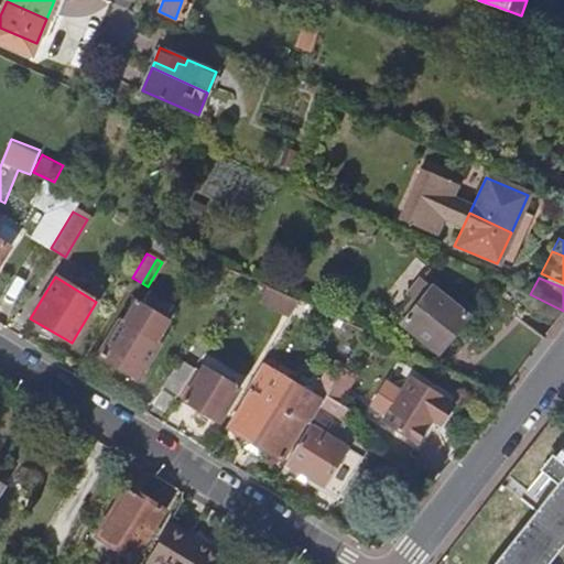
[(464,317),(416,279),(404,295),(415,304),(399,325),(434,355),(464,317)]
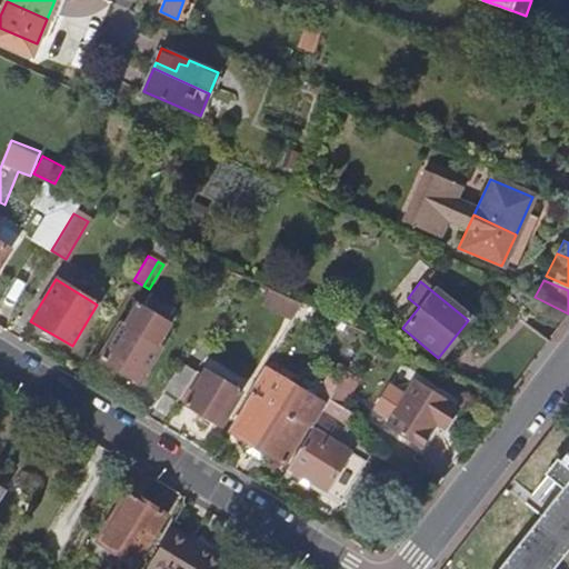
[(139,381),(160,348),(158,346),(172,322),(138,301),(123,325),(121,323),(100,358),(139,381)]
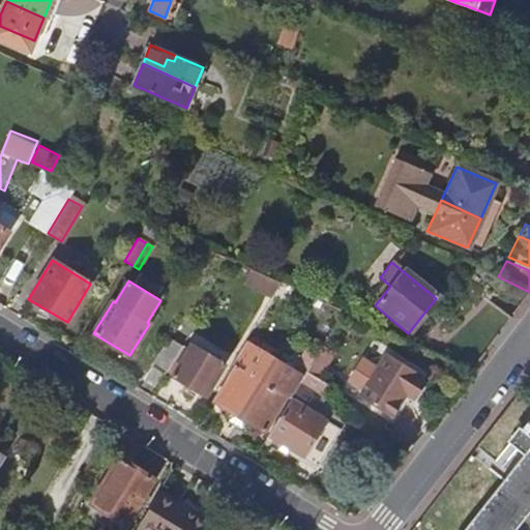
[(148,365),(164,375),(182,344),(168,334),(148,365)]
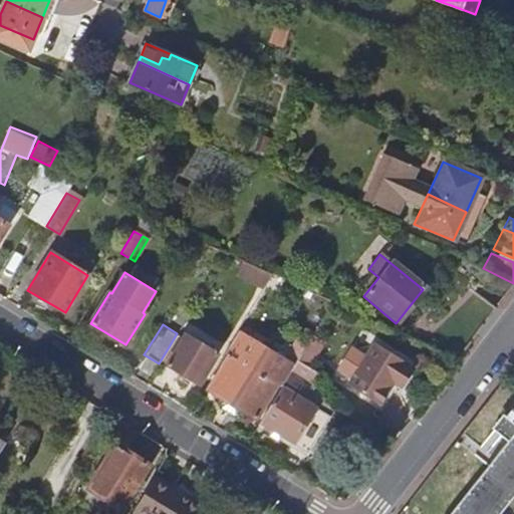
[(231,350),(241,333),(237,330),(226,347),(231,350)]
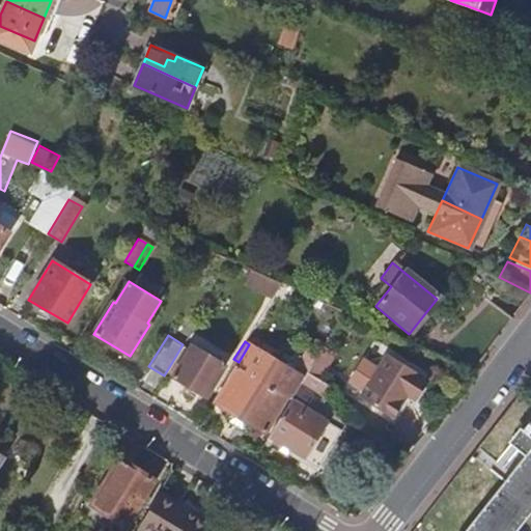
[(235,367),(214,402),(238,417),(258,382),(273,358),(249,344),(239,362),(248,367),(244,372),(235,367)]
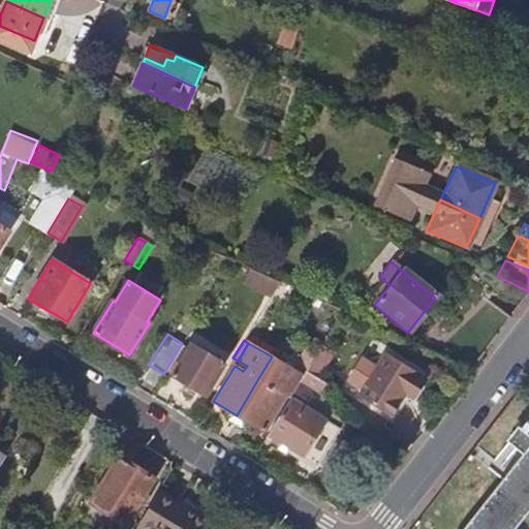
[(224,364),(189,344),(169,375),(205,397),(224,364)]
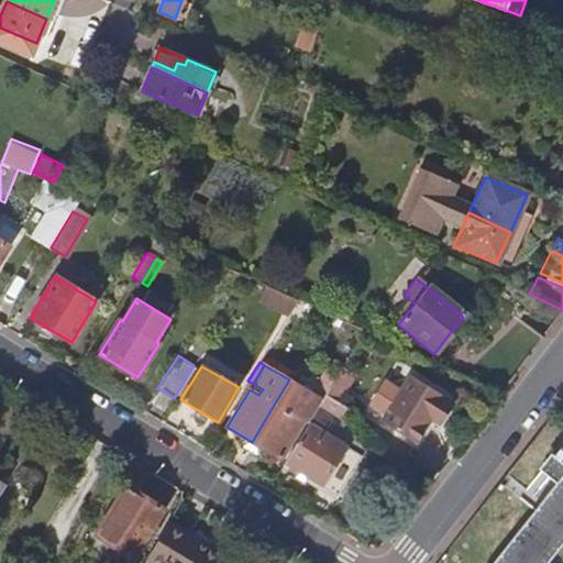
[(341,366),(324,393),(337,400),(353,374),(341,366)]
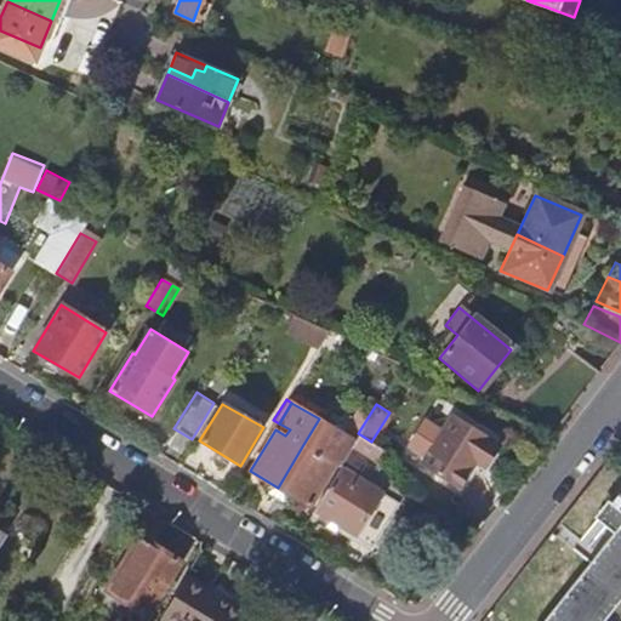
[(448,414),(415,467),(455,489),(472,462),(478,466),(491,443),(486,440),(488,438),(448,414)]
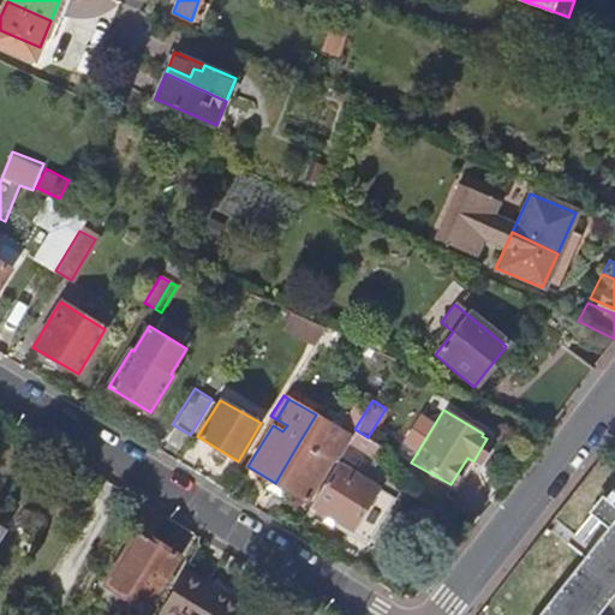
[(299,442),(275,483),(304,501),(329,459),(345,433),(316,415),(299,442)]
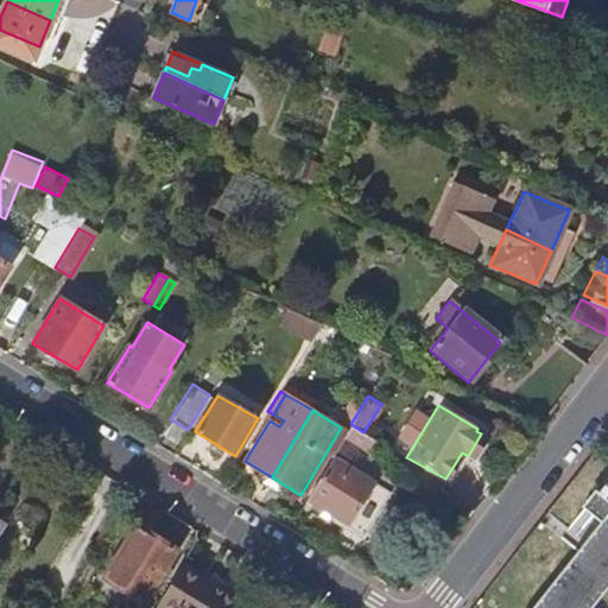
[(347,430),(343,437),(361,448),(367,451),(374,439),(363,432),(350,424),(347,430)]
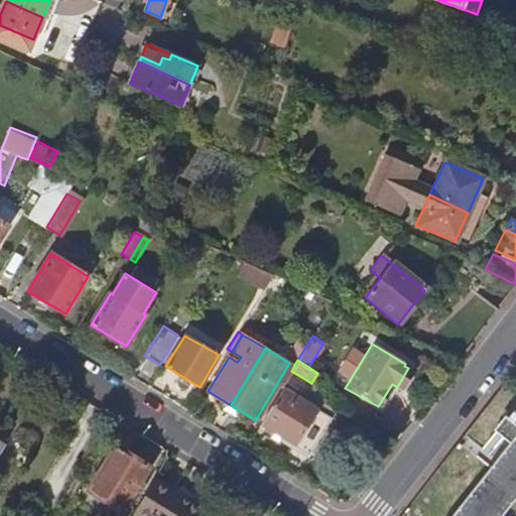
[(289,363),(276,385),(281,388),(291,371),(294,365),(289,363)]
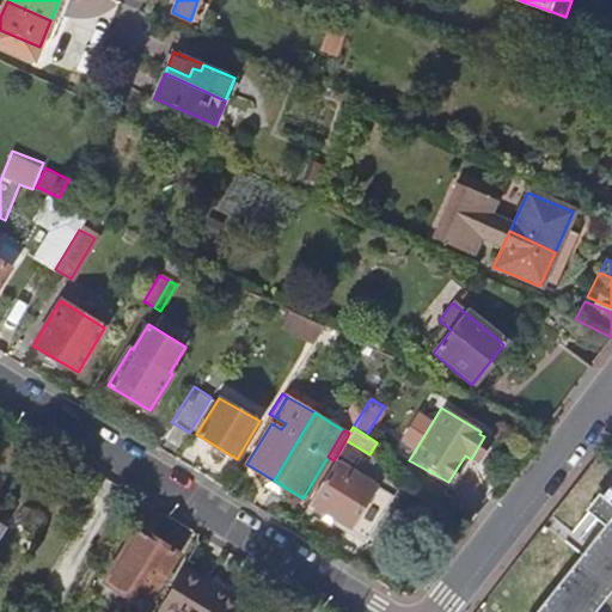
[(346,440),(334,460),(350,471),(363,451),(346,440)]
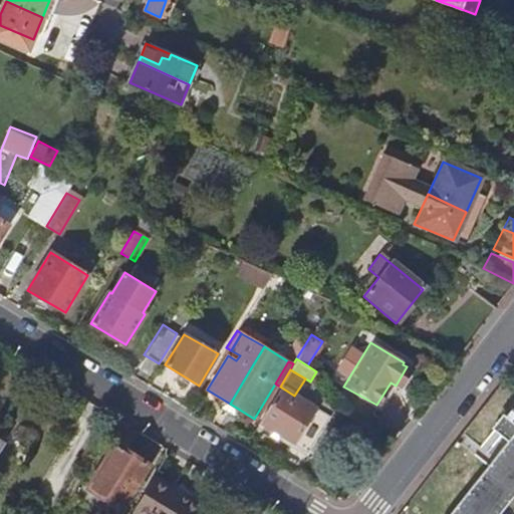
[(279,387),(259,421),(308,452),(330,417),(294,396),(279,387)]
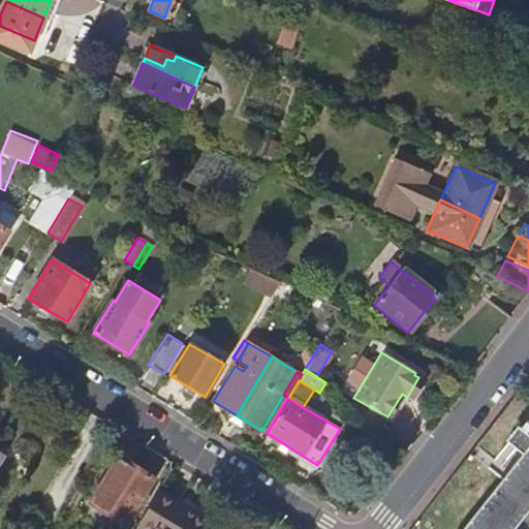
[(528,446),(528,430),(520,423),(508,437),(526,450),(528,446)]
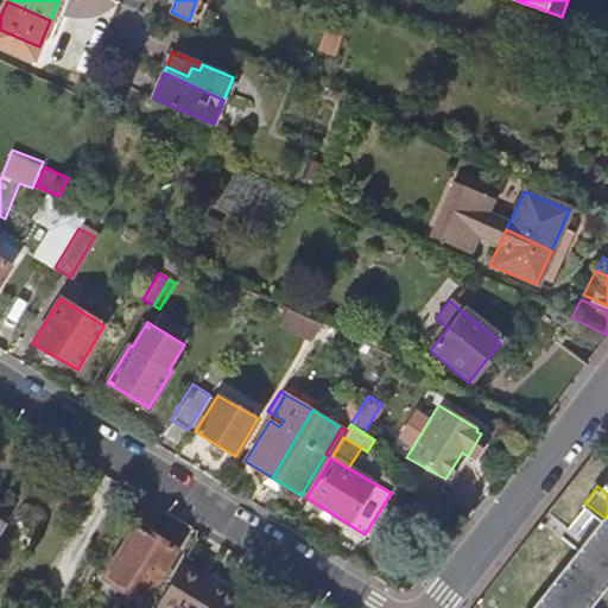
[(607,607),(607,513),(605,518),(533,607),(607,607)]
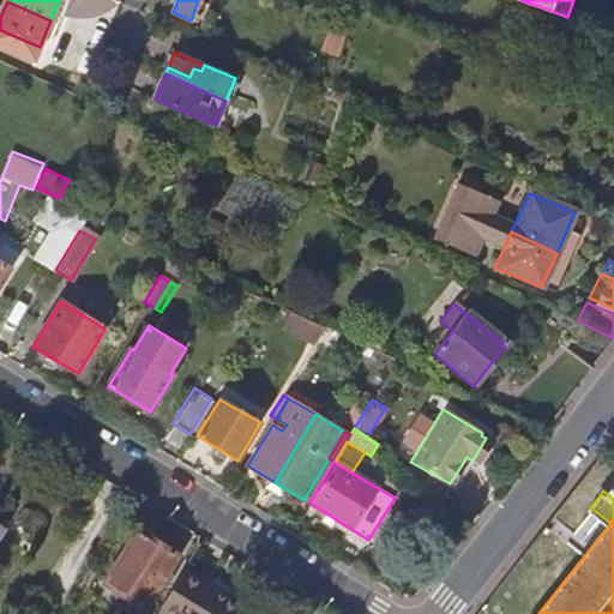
[(137,531),(104,585),(145,612),(155,595),(168,573),(178,557),(137,531)]
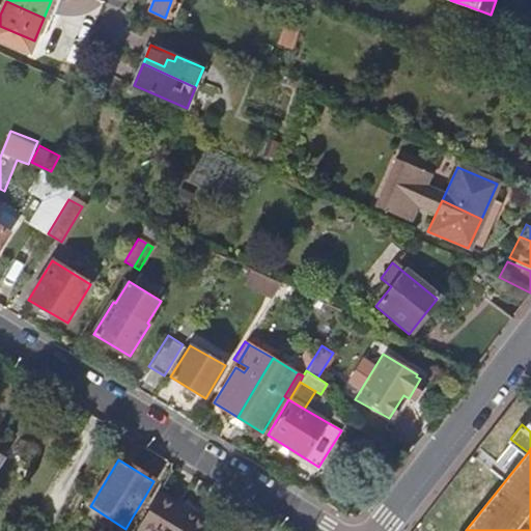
[(159,493),(135,530),(207,530),(212,527),(159,493)]
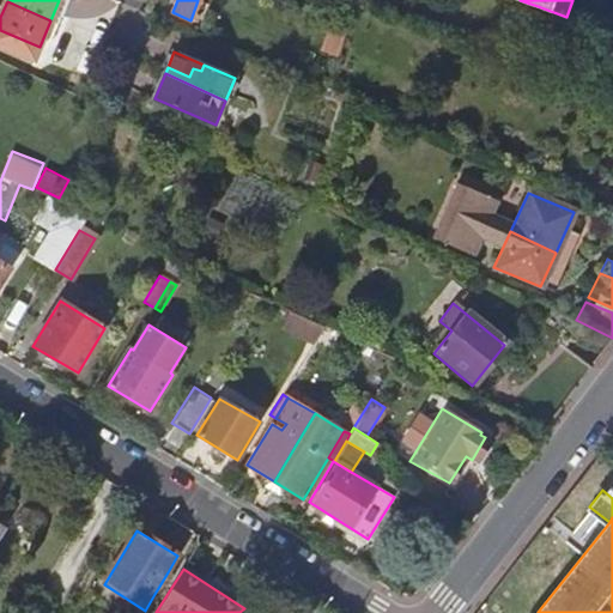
[(168,572),(155,594),(161,599),(174,575),(168,572)]
